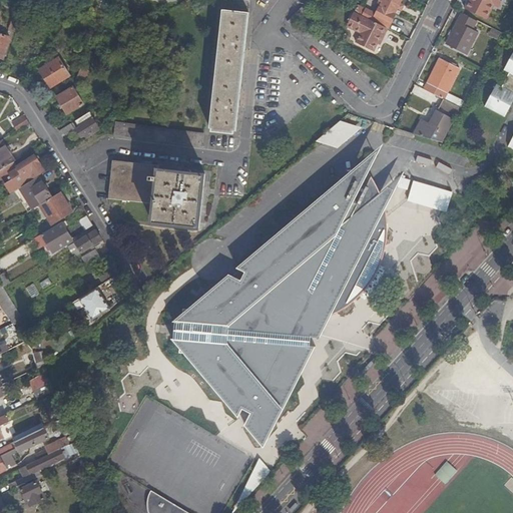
[(102,0),(100,0),(98,7),(104,10),(108,2),(102,0)]
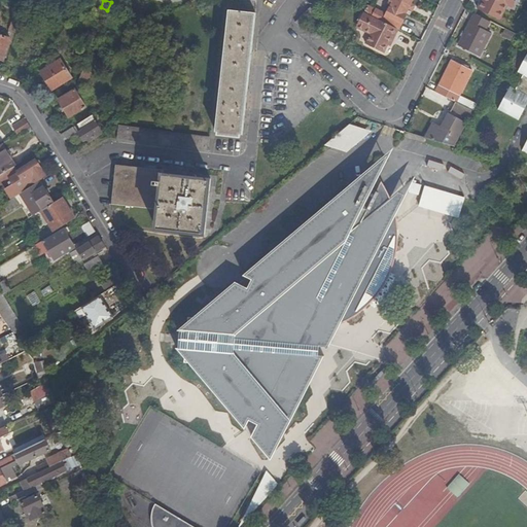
[(316,0),(308,9),(313,13),(326,0),(316,0)]
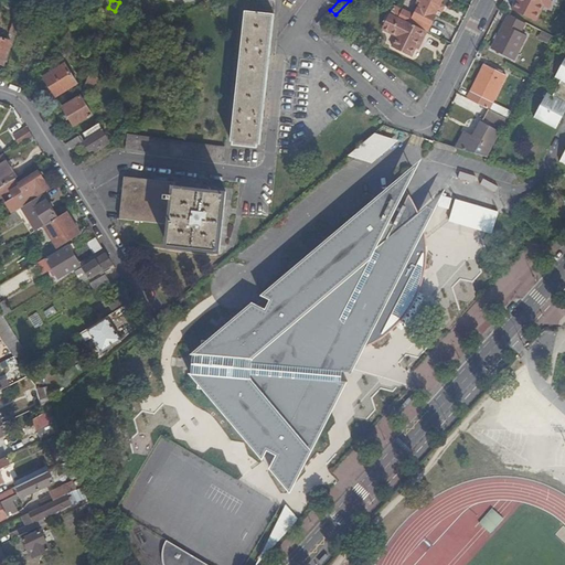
[(426,31),(428,32),(435,18),(434,18),(437,10),(440,11),(443,6),(440,4),(441,0),(418,0),(418,1),(420,2),(414,17),(403,11),(400,18),(426,31)]
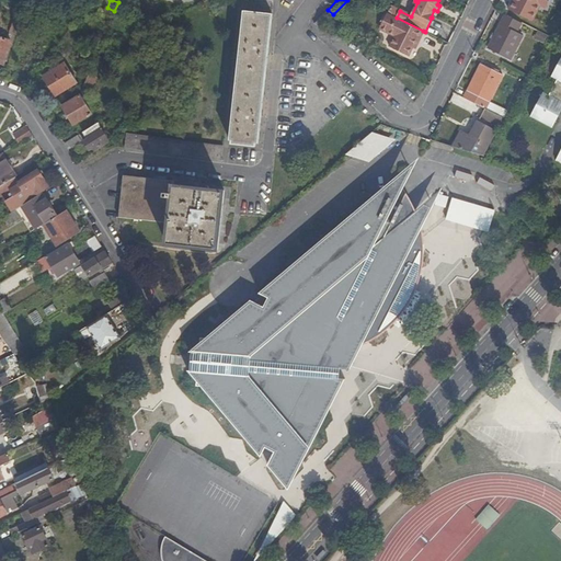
[(547,8),(550,0),(513,0),(508,9),(533,21),(541,4),(547,8)]
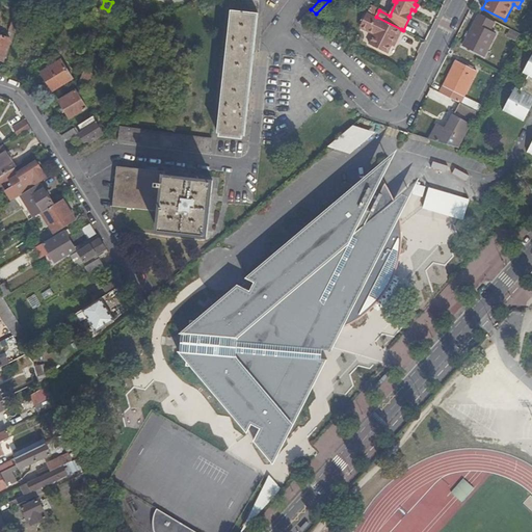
[(311,9),(297,23),(303,26),(316,14),(311,9)]
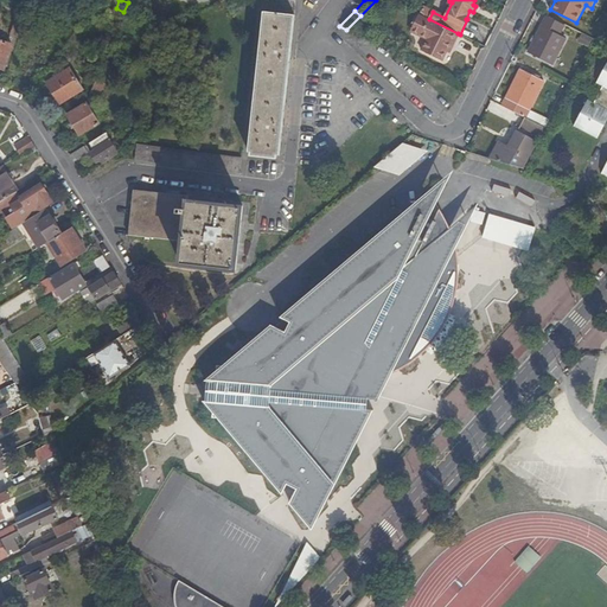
[(263,13),(248,152),(279,155),(293,16),(263,13)]
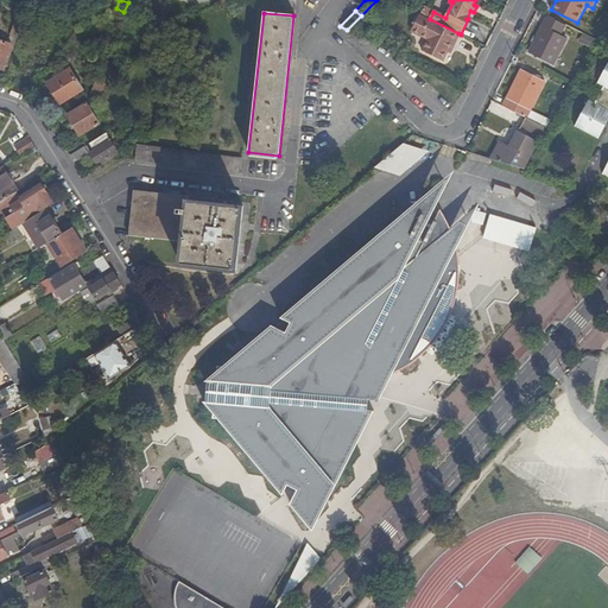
[(458,33),(430,19),(419,14),(412,27),(420,31),(418,37),(425,40),(420,51),(442,61),(447,51),(451,42),(454,43),(458,33)]
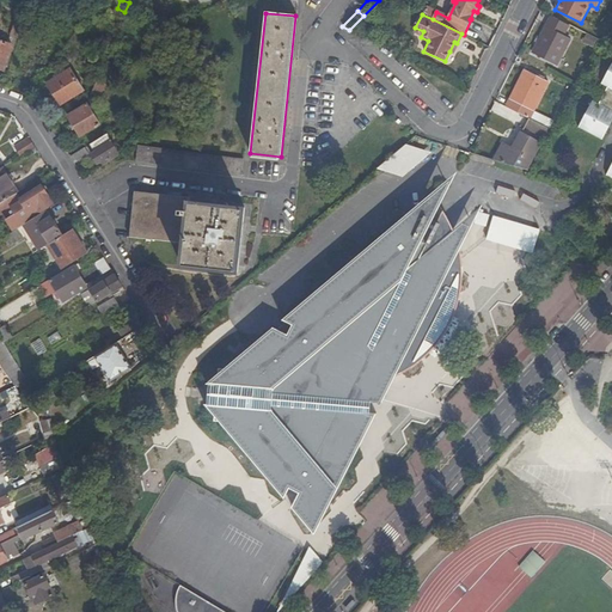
[(564,35),(569,25),(552,17),(540,40),(538,43),(533,53),(557,65),(571,40),(564,35)]
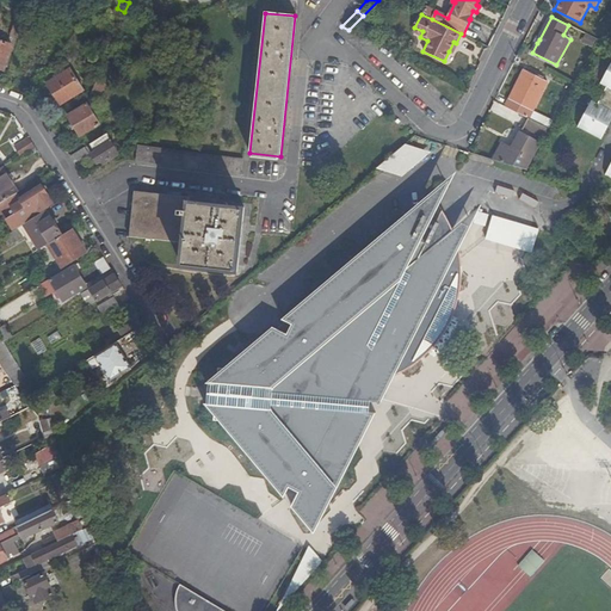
[(19,38),(23,28),(14,24),(11,37),(19,39),(19,38)]
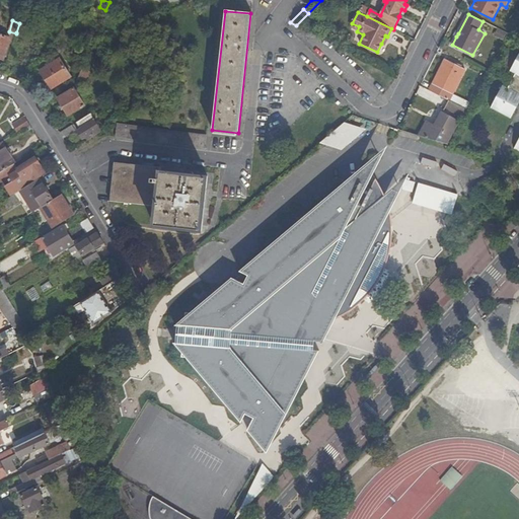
[(359,26),(352,23),(350,27),(357,31),(359,26)]
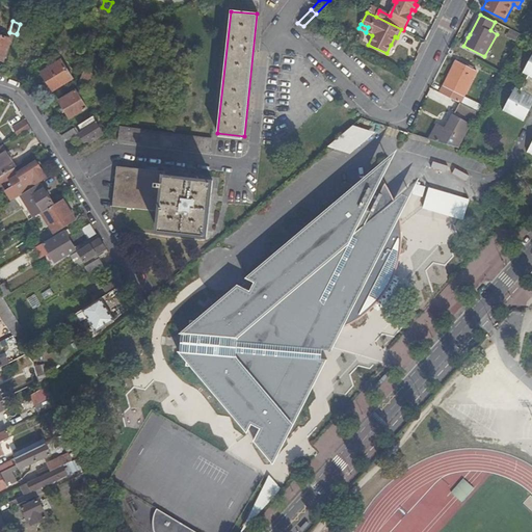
[(516,42),(521,34),(511,30),(507,36),(516,42)]
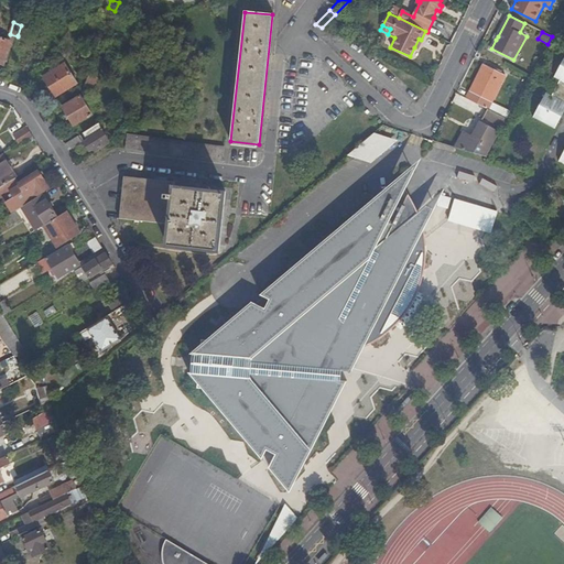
[(0,64),(2,66),(7,54),(6,54),(10,42),(0,39),(0,64)]
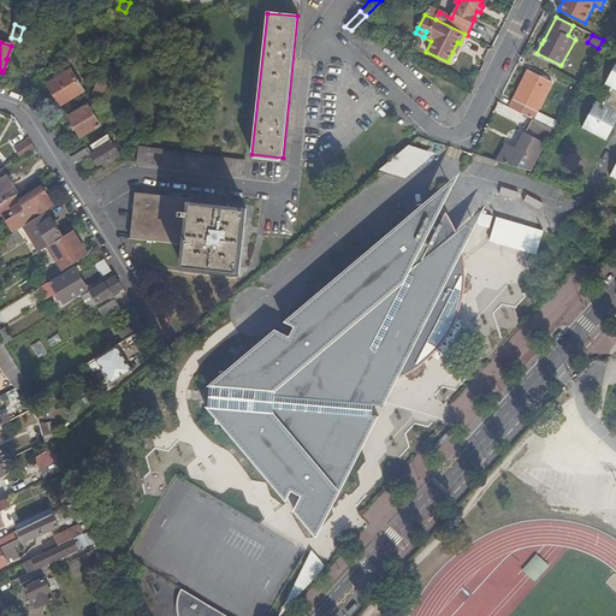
[(610,136),(614,129),(609,126),(612,122),(615,125),(615,124),(615,64),(609,78),(615,83),(604,104),(597,100),(585,123),(610,136)]
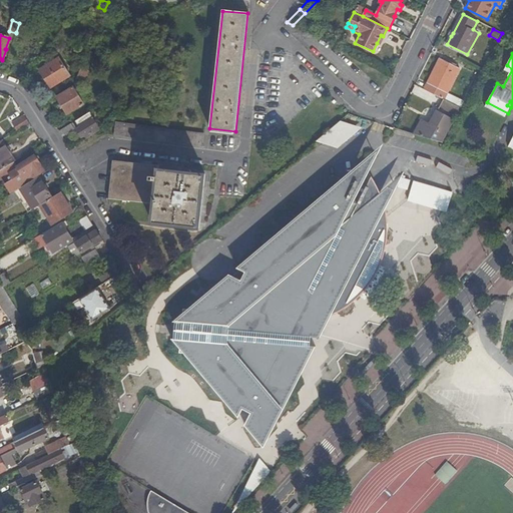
[(58,58),(39,71),(51,88),(70,76),(58,58)]
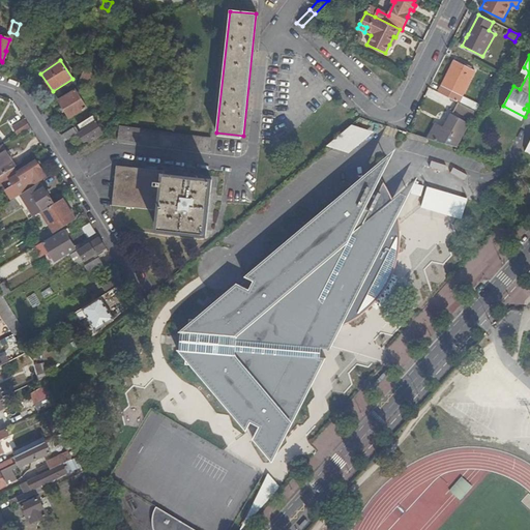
[(459,102),(462,96),(475,71),(454,61),(438,92),(459,102)]
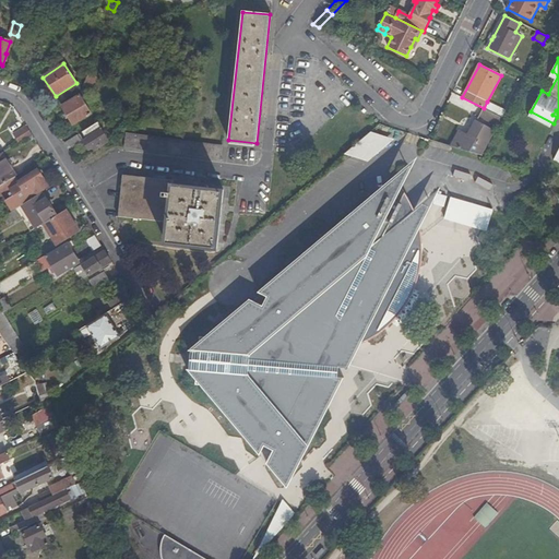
[(97,78),(88,74),(82,87),(91,91),(97,78)]
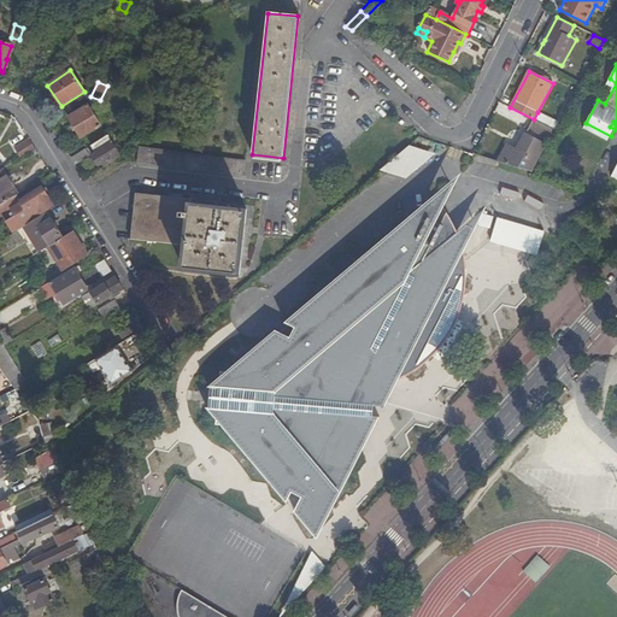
[(68,118),(80,137),(100,125),(95,118),(101,115),(97,107),(92,111),(88,105),(68,118)]
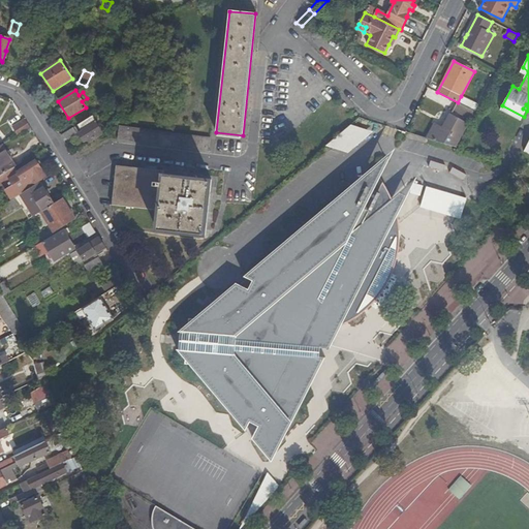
[(475,113),(479,105),(461,96),(458,102),(465,106),(473,111),(475,113)]
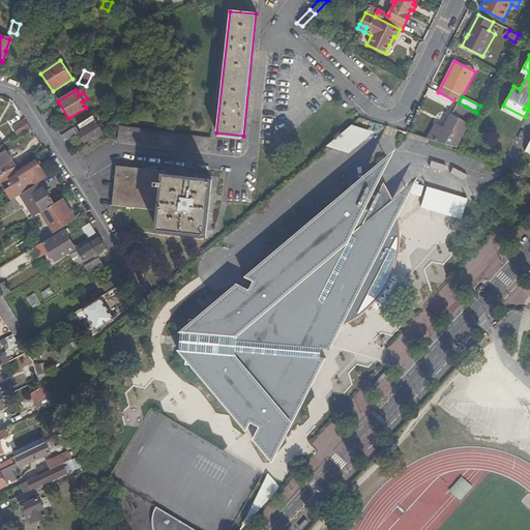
[(458,148),(463,138),(461,137),(474,111),(466,107),(459,102),(451,115),(443,129),(436,125),(429,139),(458,148)]
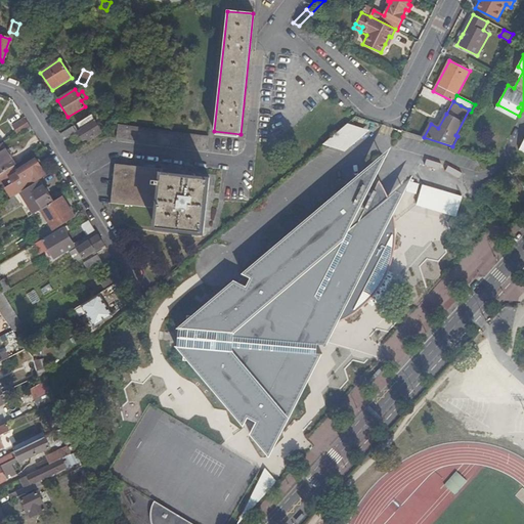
[(336,111),(321,123),(329,130),(336,124),(339,129),(345,123),(342,119),(336,111)]
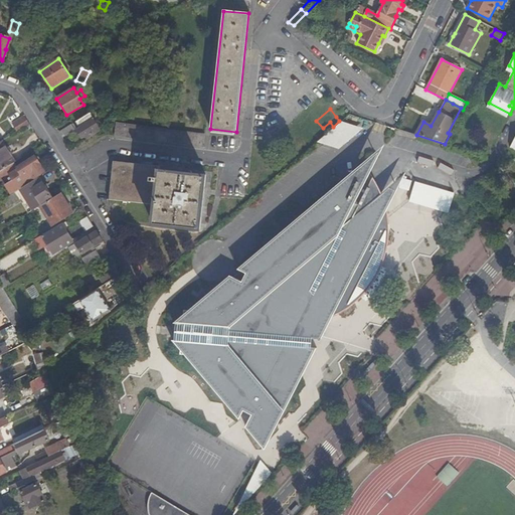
[(100,131),(89,114),(76,122),(80,128),(76,131),(80,138),(84,136),(87,139),(100,131)]
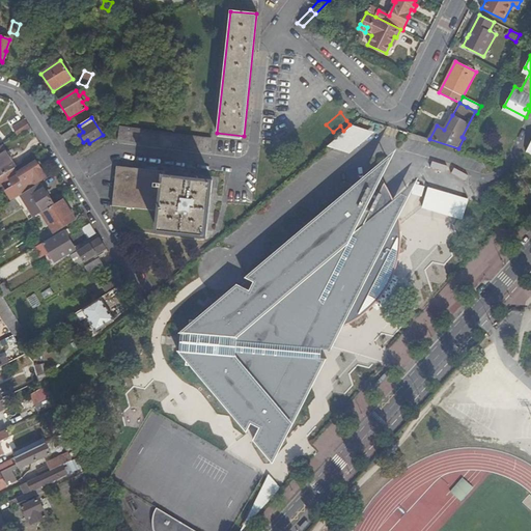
[(18,136),(30,128),(25,119),(12,128),(18,136)]
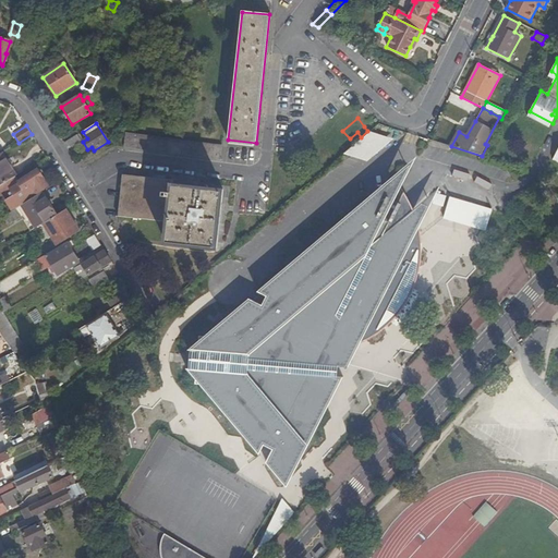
[(351,148),(353,148),(372,155),(393,135),(376,130),(374,129),(351,148)]
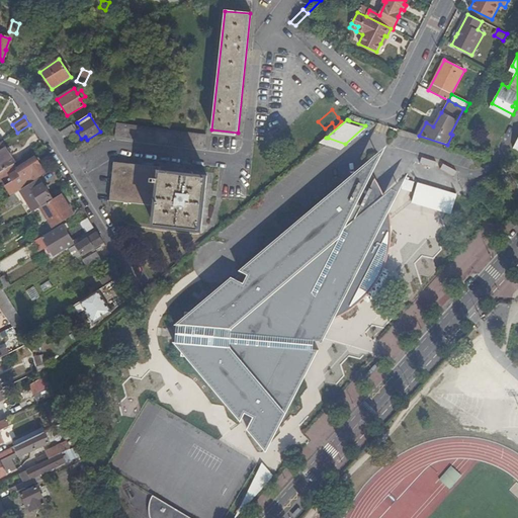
[(206,136),(116,123),(115,137),(204,150),(206,136)]
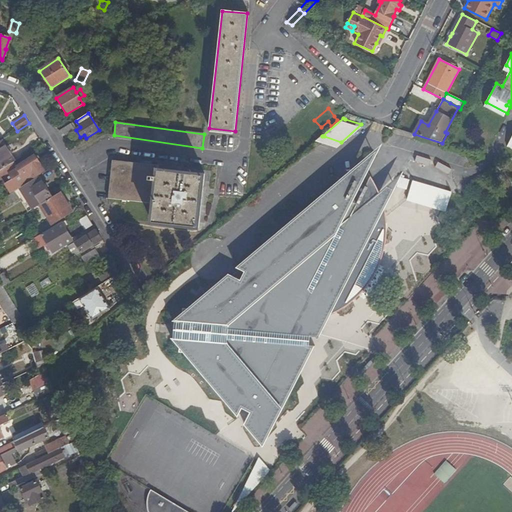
[(58,132),(62,138),(74,131),(70,124),(58,132)]
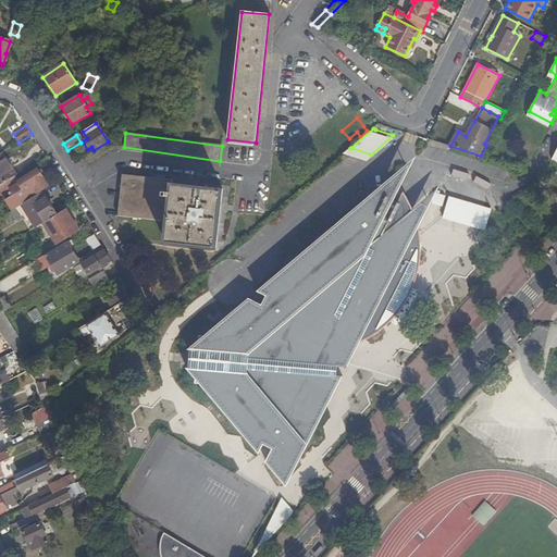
[(0,185),(15,175),(1,152),(0,152),(0,185)]
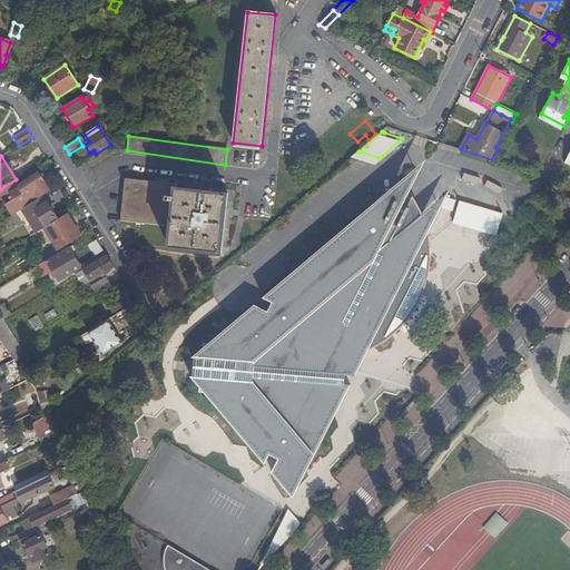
[(39,174),(39,173),(29,179),(27,180),(19,186),(23,192),(15,197),(21,209),(40,198),(39,197),(49,190),(43,180),(46,178),(43,174),(39,174)]
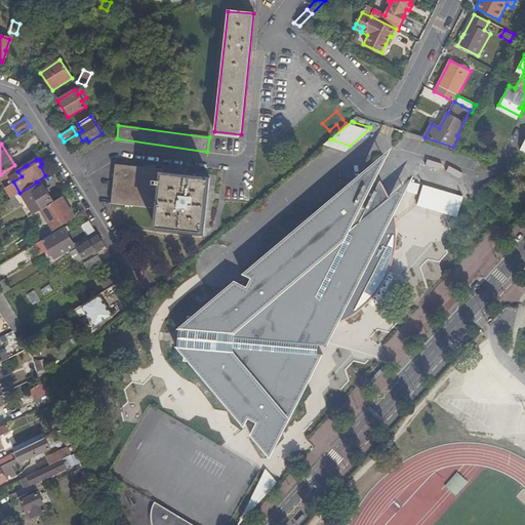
[(260,423),(280,445),(326,355),(319,355),(319,353),(327,354),(332,344),(324,344),(325,341),(333,341),(349,312),(362,304),(379,286),(389,273),(396,257),(402,227),(402,210),(396,190),(388,172),(381,186),(373,202),(369,200),(377,184),(387,164),(386,162),(251,276),(244,272),(243,273),(249,276),(252,278),(250,282),(268,292),(265,295),(244,284),(236,280),(235,281),(240,283),(201,316),(189,315),(188,326),(179,324),(180,327),(188,327),(186,340),(178,340),(178,341),(186,341),(185,352),(197,354),(251,418),(248,423),(250,425),(254,414),(264,418),(260,423)]
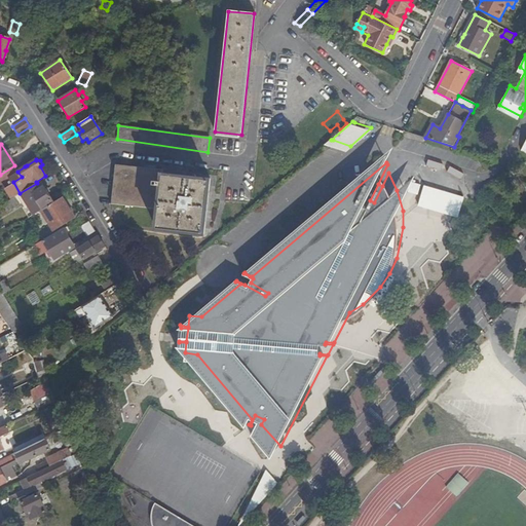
[(210,180),(162,175),(162,171),(115,165),(111,204),(158,210),(156,230),(203,235),(210,180)]
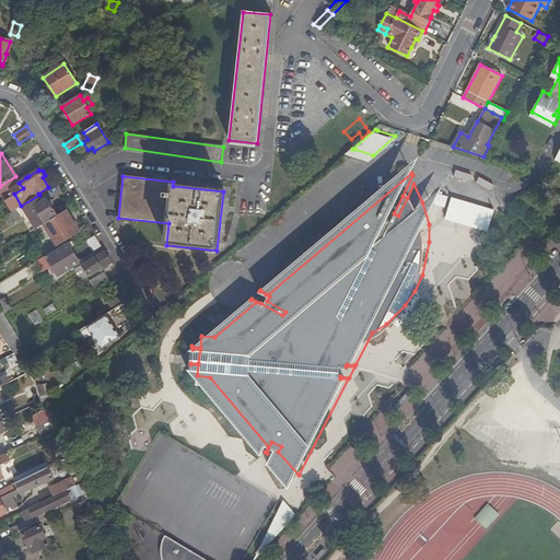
[(21,206),(34,228),(56,214),(43,193),(39,195),(21,206)]
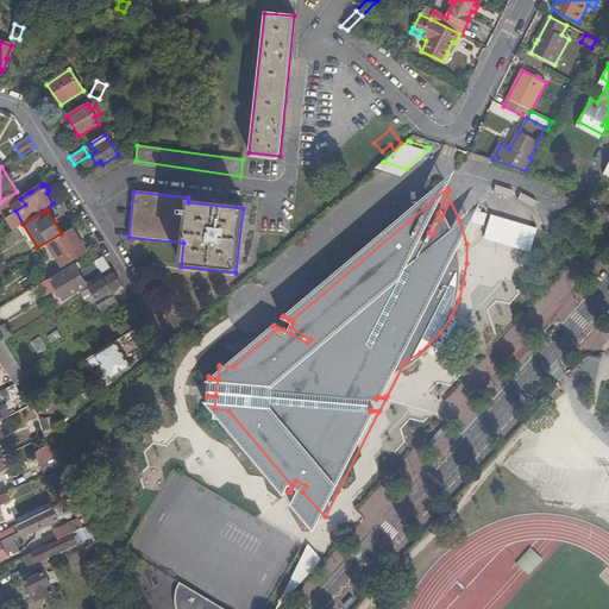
[(433,234),(443,215),(438,213),(428,232),(433,234)]
